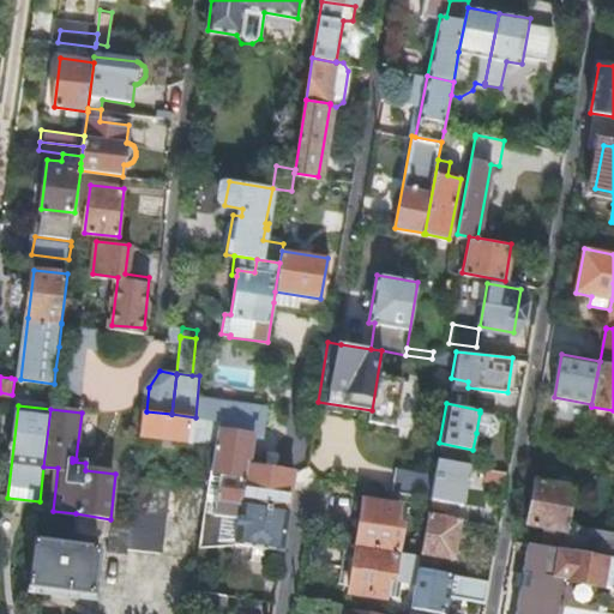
[(144,410),(140,434),(215,444),(217,429),(218,421),(196,417),(172,414),(146,411),(144,410)]
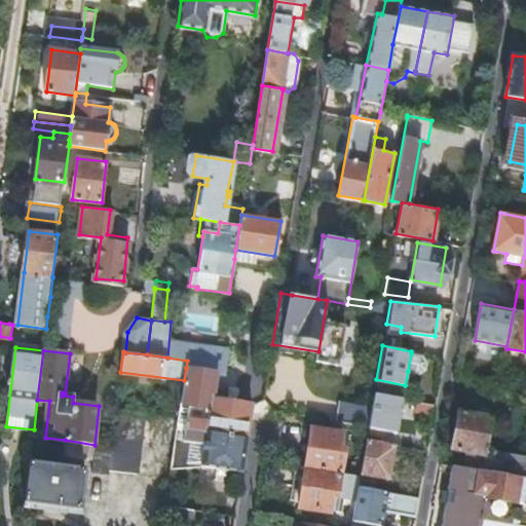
[(423,355),(411,353),(408,371),(420,373),(426,369),(428,362),(423,355)]
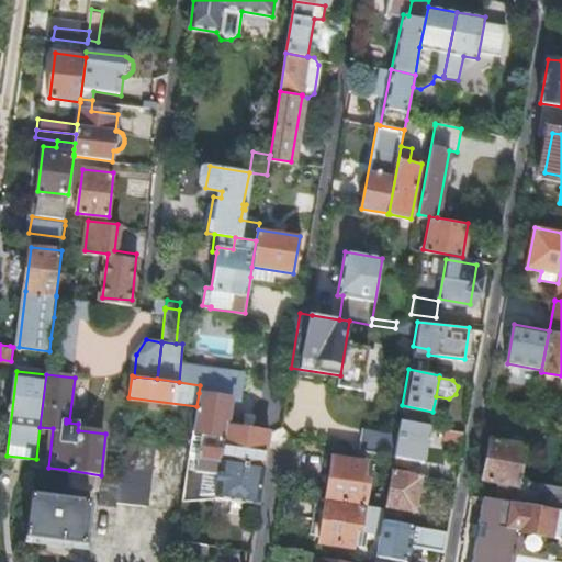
[(199,393),(197,406),(188,458),(263,470),(269,434),(227,426),(232,398),(199,393)]
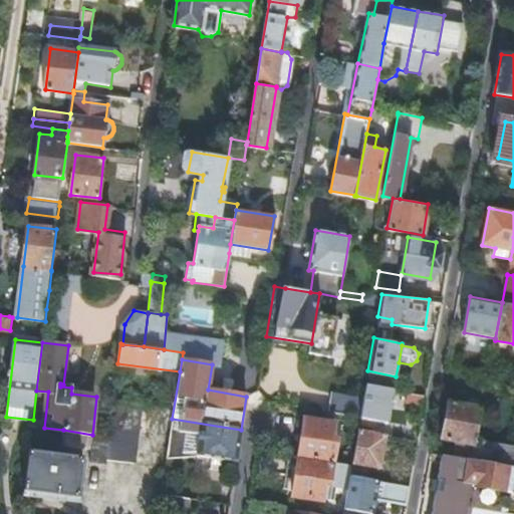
[(365,383),(359,417),(358,421),(371,424),(371,419),(388,422),(394,389),(365,383)]
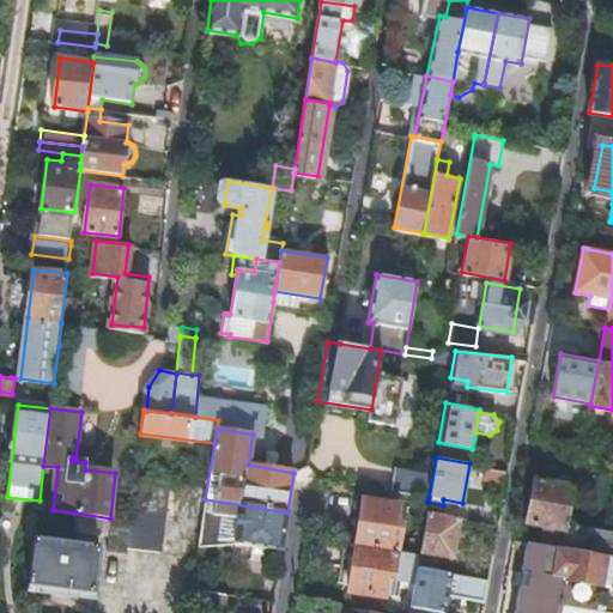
[(504,471),(486,467),(484,478),(502,481),(504,471)]
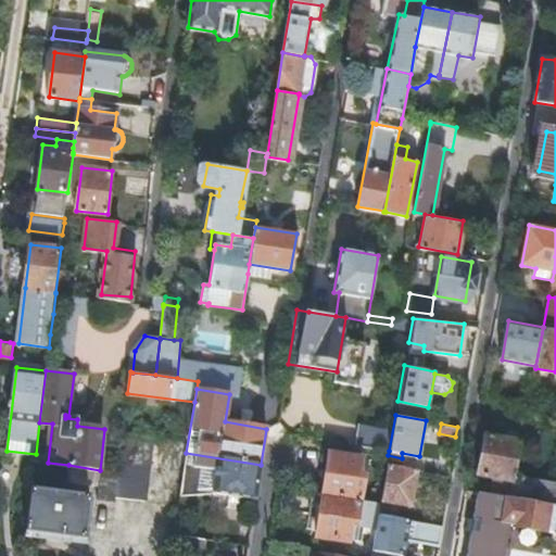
[(118,472),(100,470),(68,465),(67,480),(99,485),(98,498),(116,502),(116,498),(146,502),(154,437),(123,432),(118,472)]
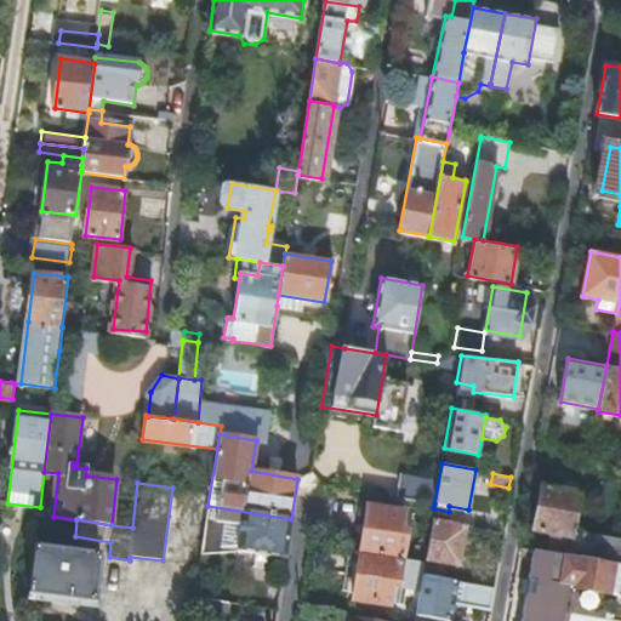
[(548,534),(546,551),(620,563),(620,539),(575,530),(581,494),(541,486),(533,530),(548,534)]
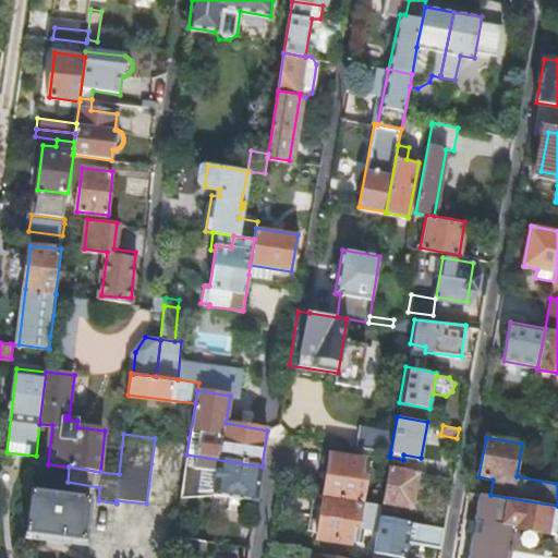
[(330,453),(324,496),(361,502),(365,477),(360,475),(362,459),(330,453)]
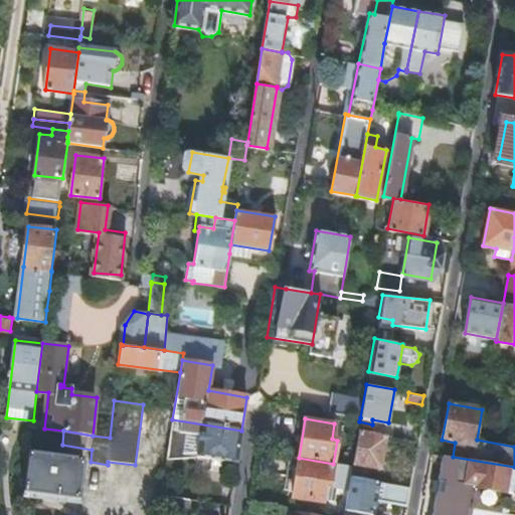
[(241,431),(172,419),(170,430),(187,433),(183,454),(236,461),(241,431)]
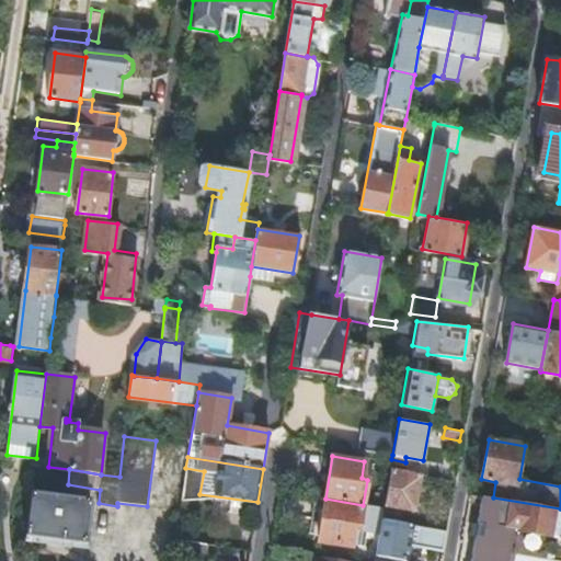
[(421,474),(390,469),(384,505),(414,511),(421,474)]
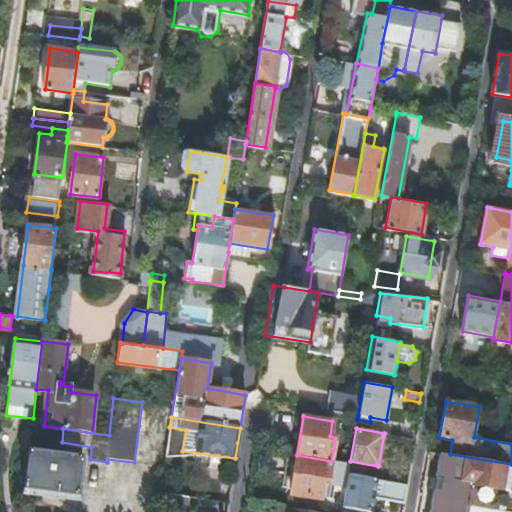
[(82,458),(29,450),(24,490),(77,497),(82,458)]
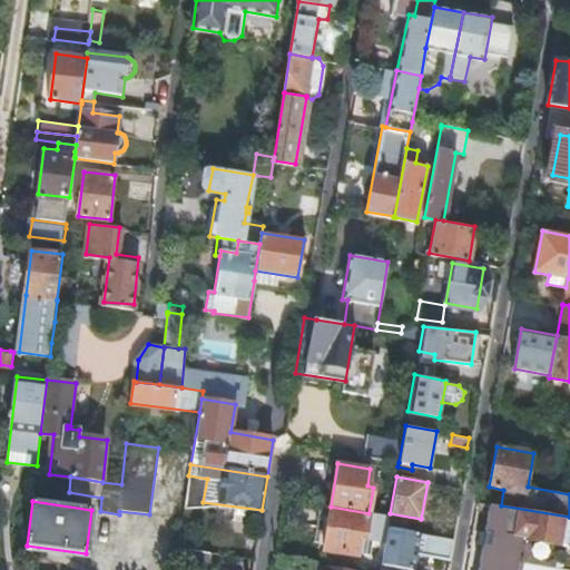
[(569,517),(501,505),(491,503),(488,524),(504,528),(503,536),(518,538),(518,540),(568,548),(569,542),(569,517)]
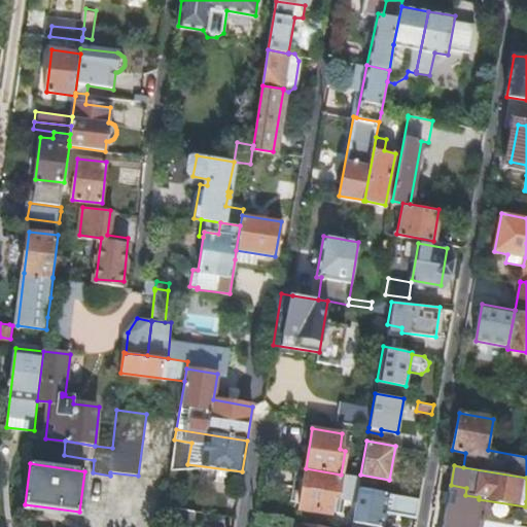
[(341,475),(306,468),(299,507),(329,513),(332,498),(355,501),(358,488),(359,478),(341,475)]
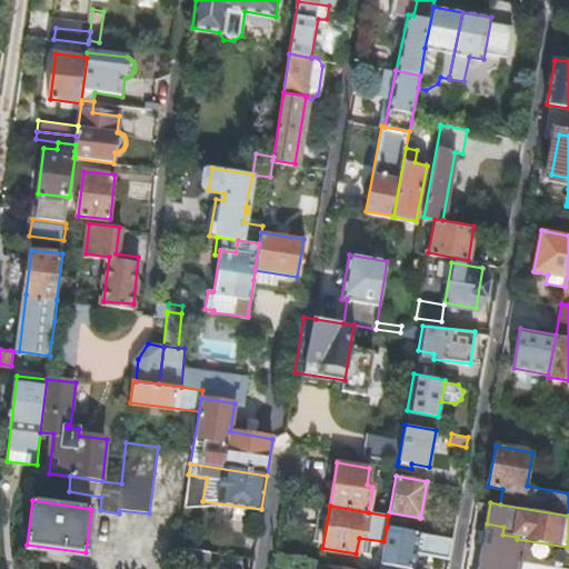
[(387,527),(383,541),(381,555),(380,563),(411,568),(415,552),(449,559),(452,538),(387,527)]
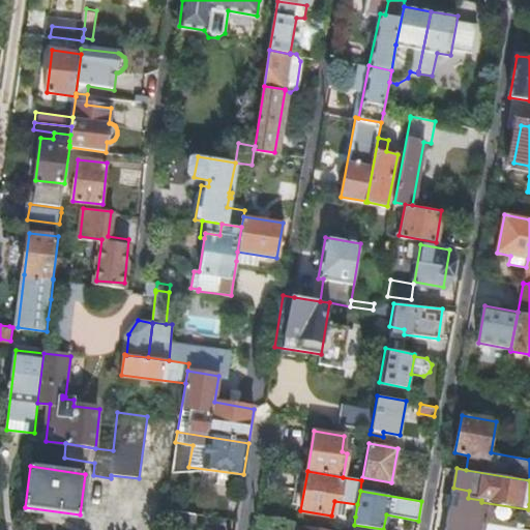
[(195,497),(168,493),(165,509),(193,513),(195,497)]
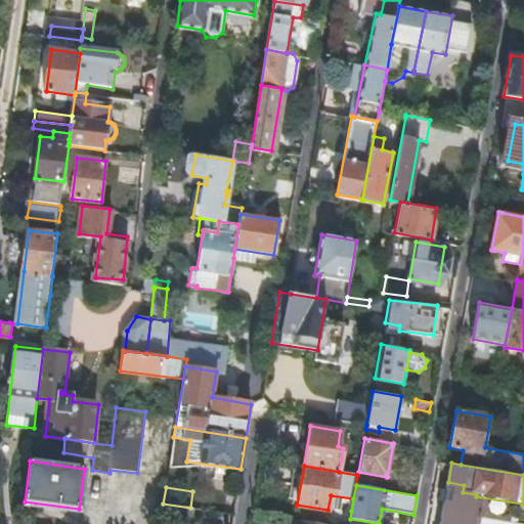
[(190,508),(163,504),(161,517),(190,522),(193,509),(190,508)]
